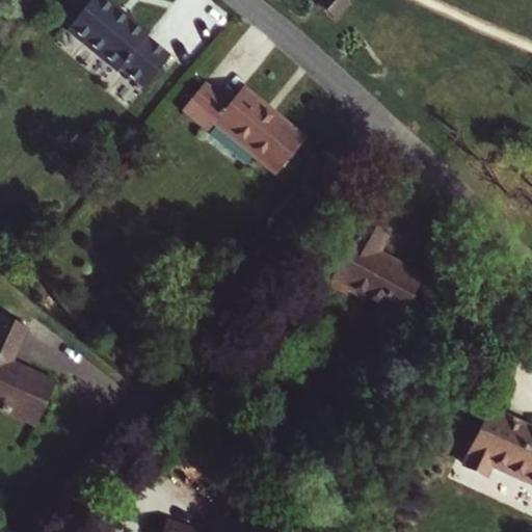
[(150,34),(107,0),(92,0),(68,31),(118,73),(121,71),(144,89),(171,56),(148,37),(150,34)]
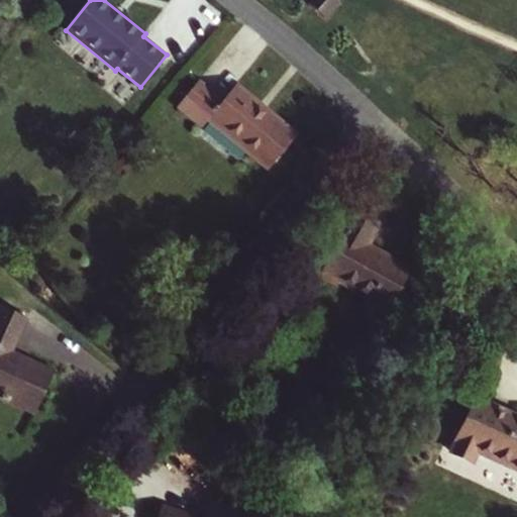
[(337,0),(314,0),(310,5),(326,20),(341,3),(337,0)]
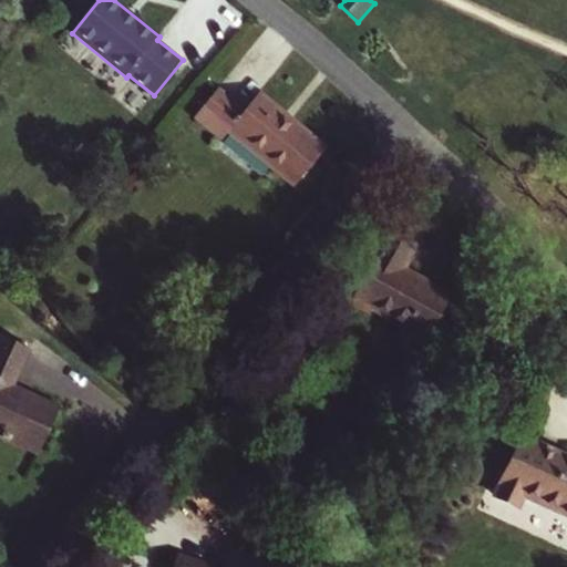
[(244,112),(218,90),(195,119),(224,141),(230,133),(296,186),(326,148),(258,95),(244,112)]
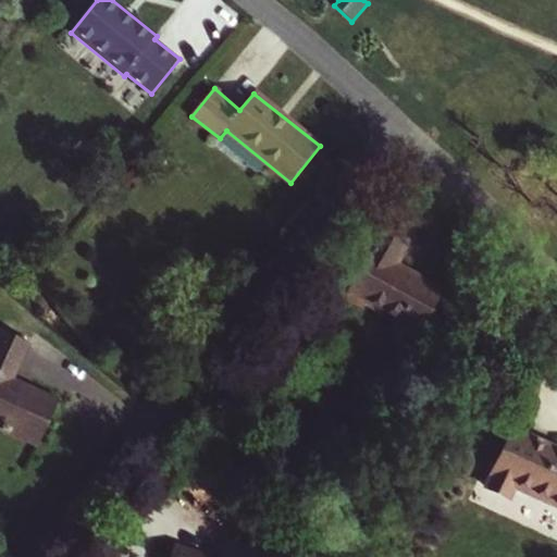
[(397,265),(419,229),(390,212),(366,251),(369,254),(343,298),(362,309),(364,305),(395,322),(390,332),(411,345),(442,293),(397,265)]
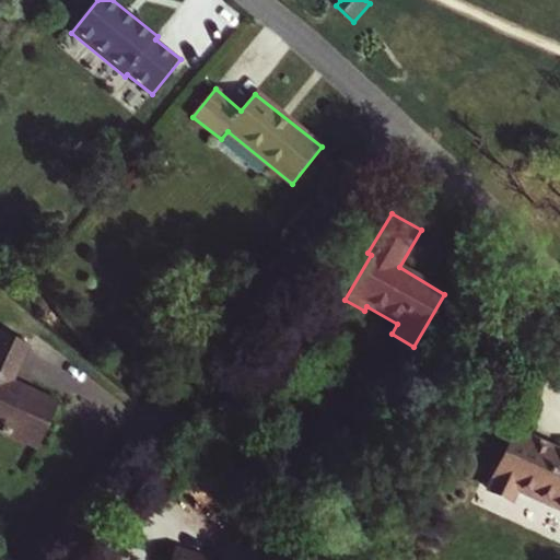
[(32,347),(0,333),(0,429),(38,446),(59,401),(28,387),(27,391),(13,384),(32,347)]
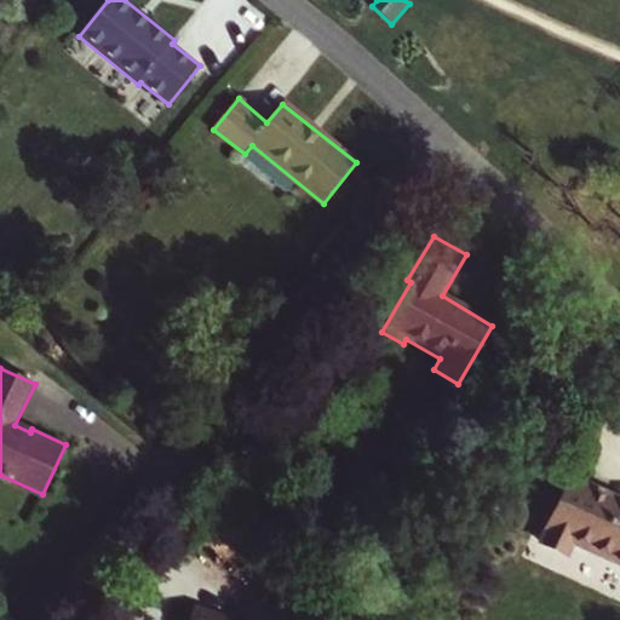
[(619,497),(574,476),(544,539),(569,551),(575,538),(619,558),(619,497)]
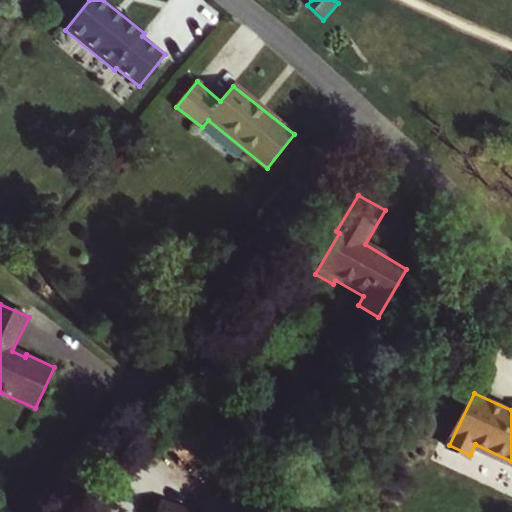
[(187,511),(159,502),(155,511),(187,511)]
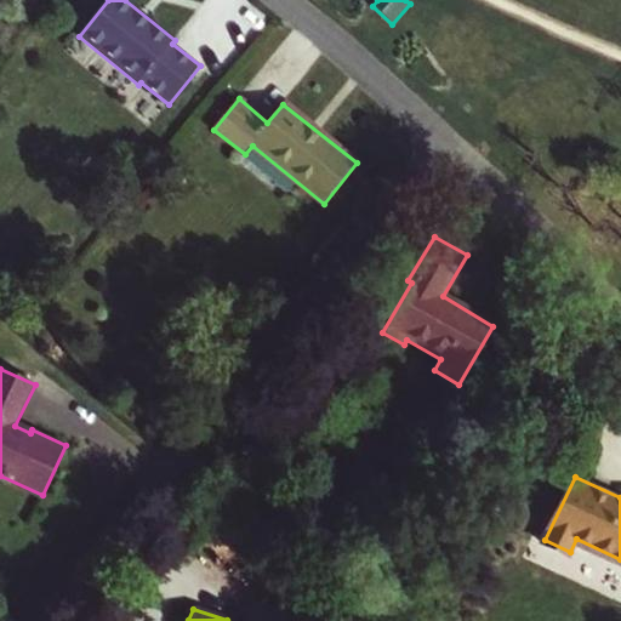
All buildings are outlined.
